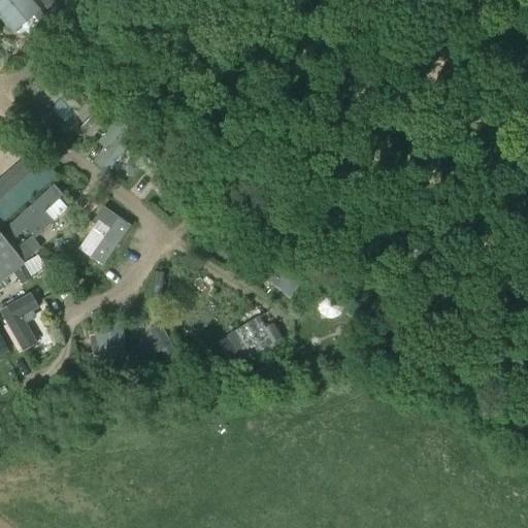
[(30,0),(2,0),(0,2),(0,15),(12,31),(33,14),(40,23),(45,19),(30,0)]
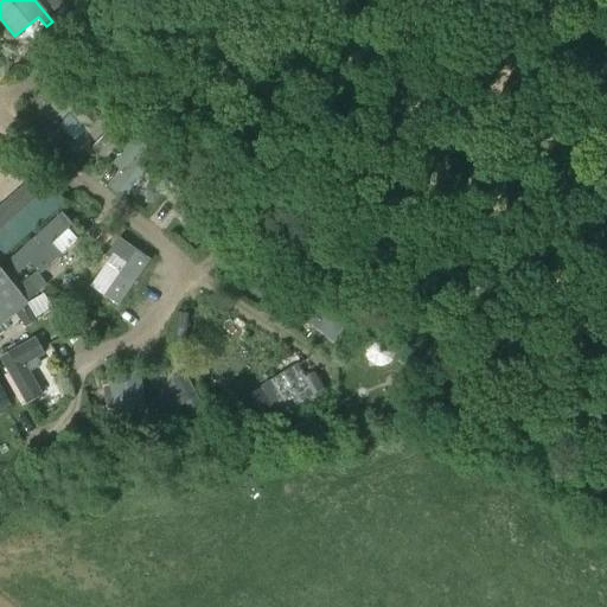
[(66,4),(63,0),(45,0),(57,13),(66,4)]
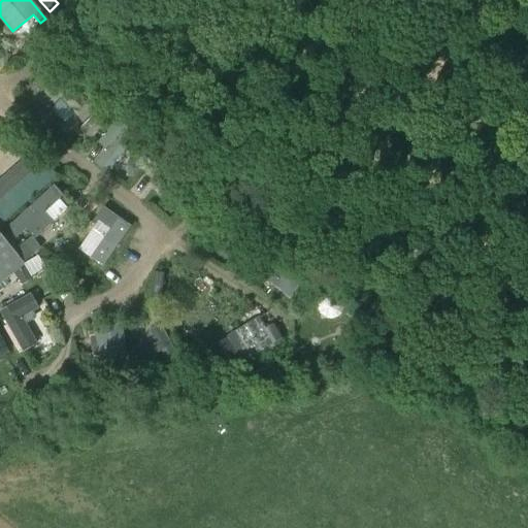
[(76,0),(70,6),(77,14),(94,0),(76,0)]
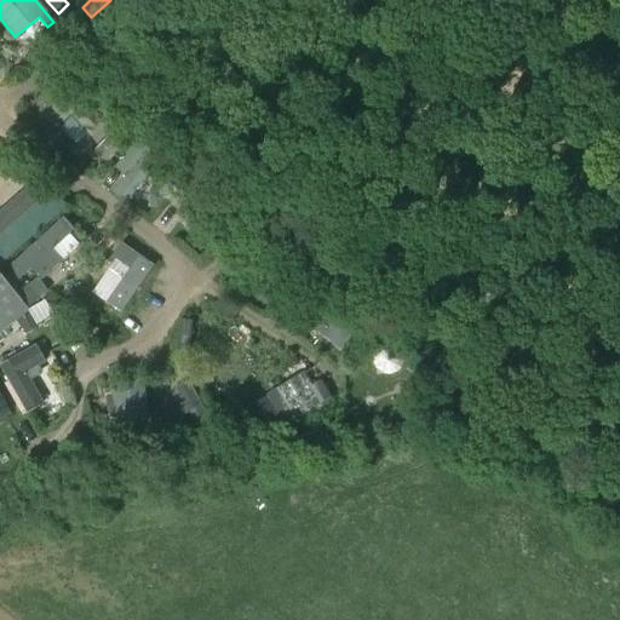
[(63,36),(56,28),(45,36),(52,45),(63,36)]
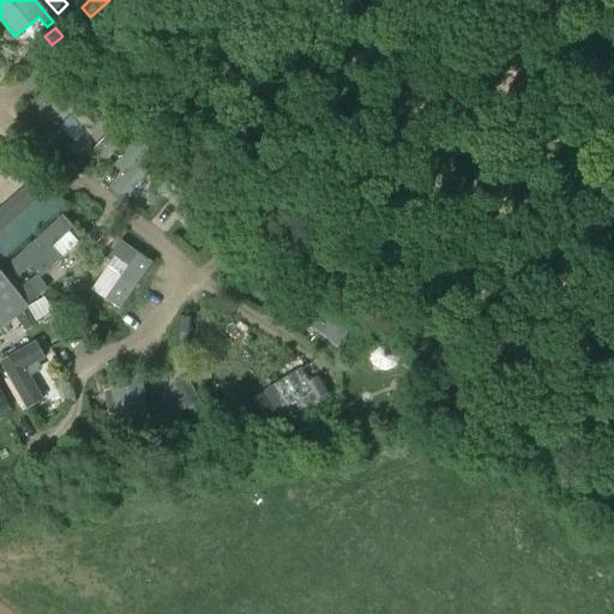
[(60,77),(32,103),(56,128),(71,114),(98,142),(110,128),(60,77)]
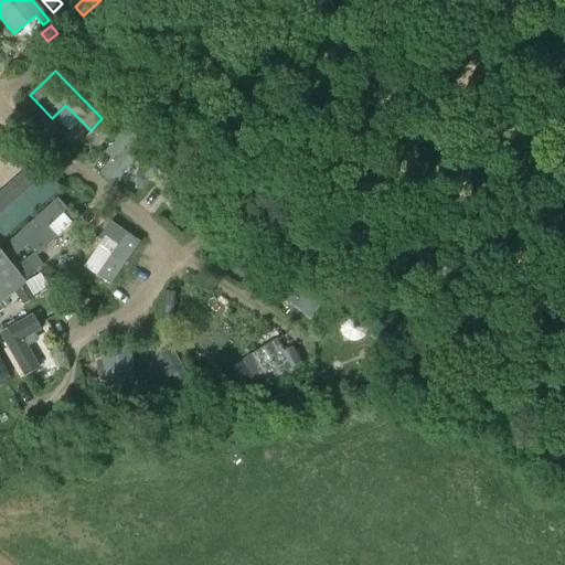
[(109,117),(88,137),(98,147),(118,126),(109,117)]
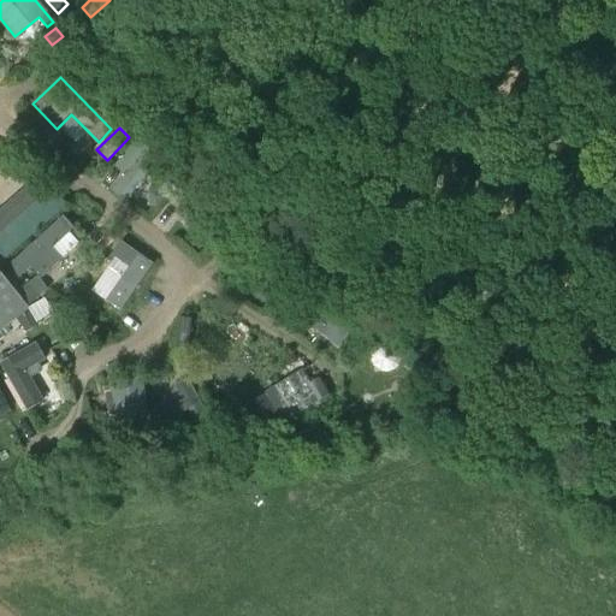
[(114,189),(126,199),(161,159),(138,138),(117,165),(128,173),(114,189)]
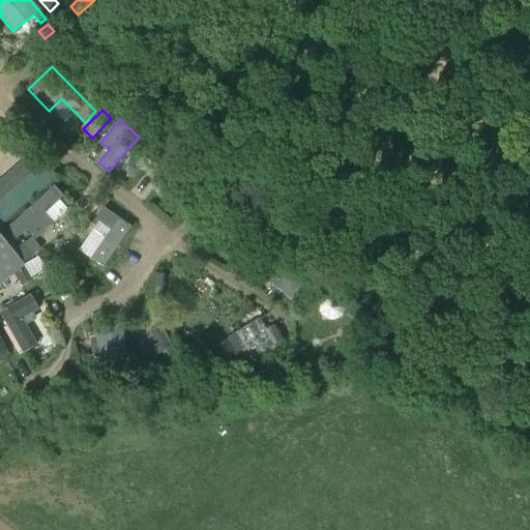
[(0,130),(0,147),(15,135),(6,125),(0,130)]
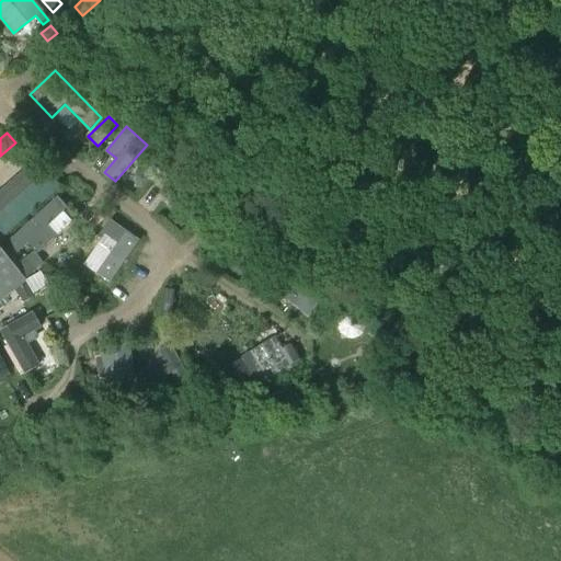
[(151,142),(144,152),(150,158),(158,148),(151,142)]
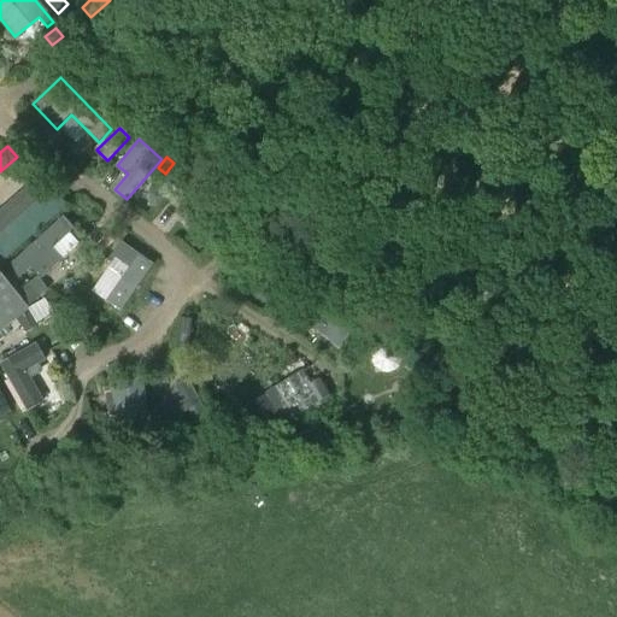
[(0,234),(48,194),(39,182),(0,215),(0,234)]
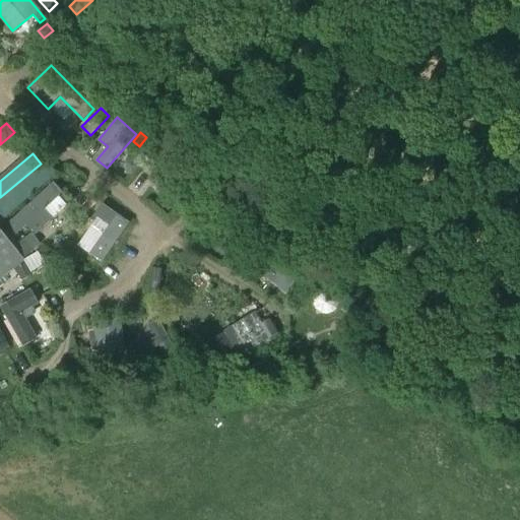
[(130,155),(125,161),(126,170),(133,175),(141,164),(130,155)]
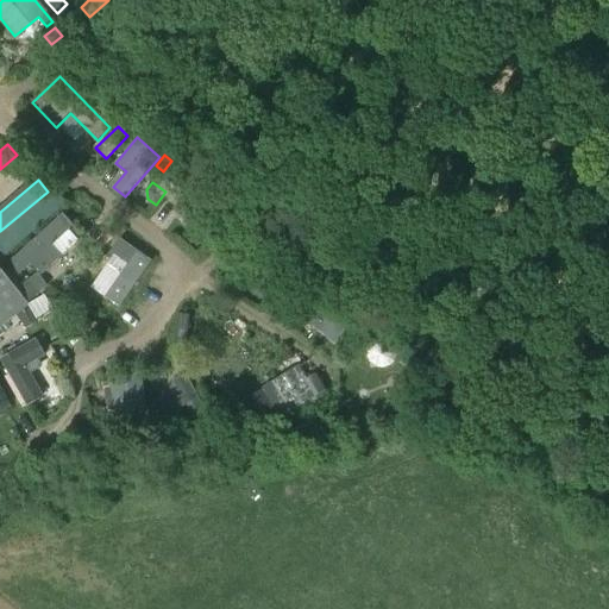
[(227,206),(219,217),(228,224),(237,213),(227,206)]
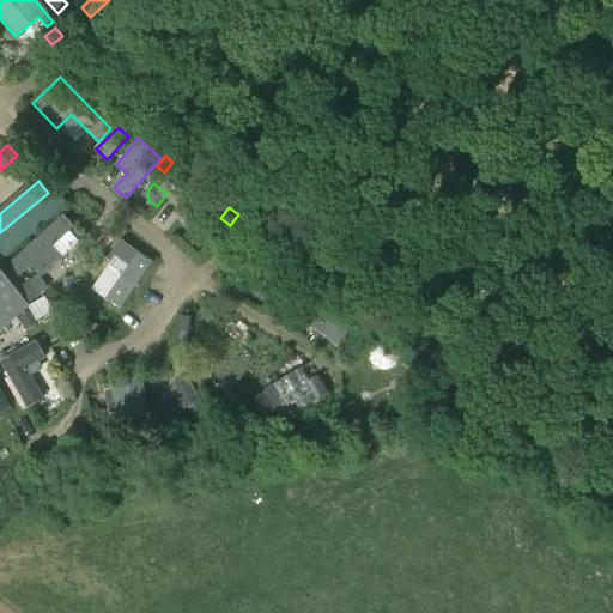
[(234,224),(241,229),(249,219),(242,213),(234,224)]
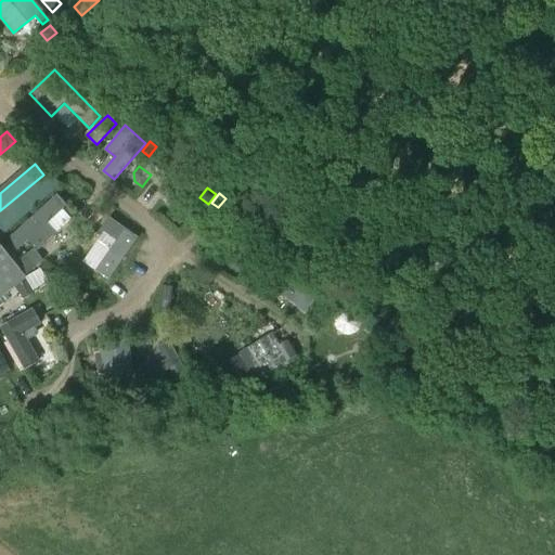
[(28,241),(37,250),(56,233),(48,222),(63,208),(53,197),(5,241),(15,252),(28,241)]
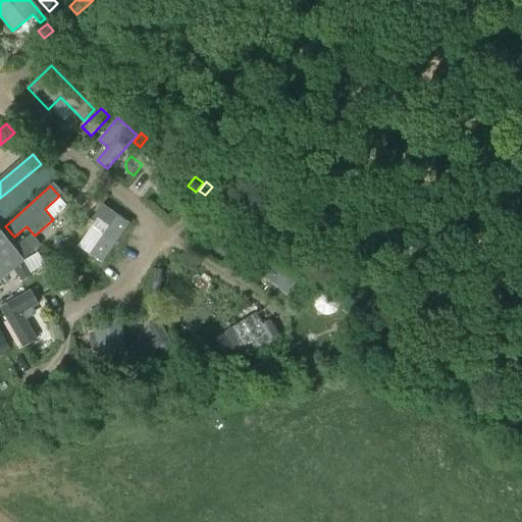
[(89,255),(101,264),(128,224),(101,205),(92,218),(96,220),(107,228),(89,255)]
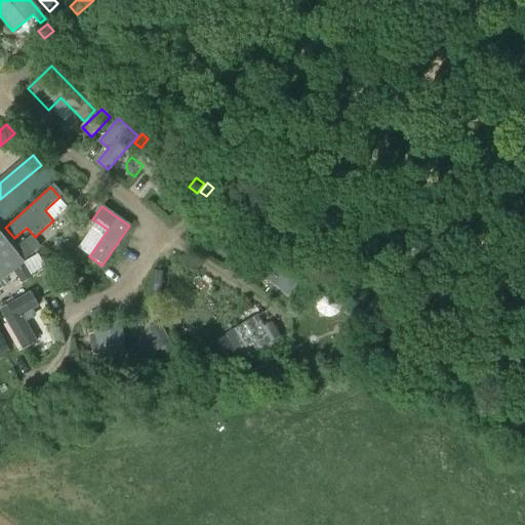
[(0,275),(21,257),(0,232),(0,275)]
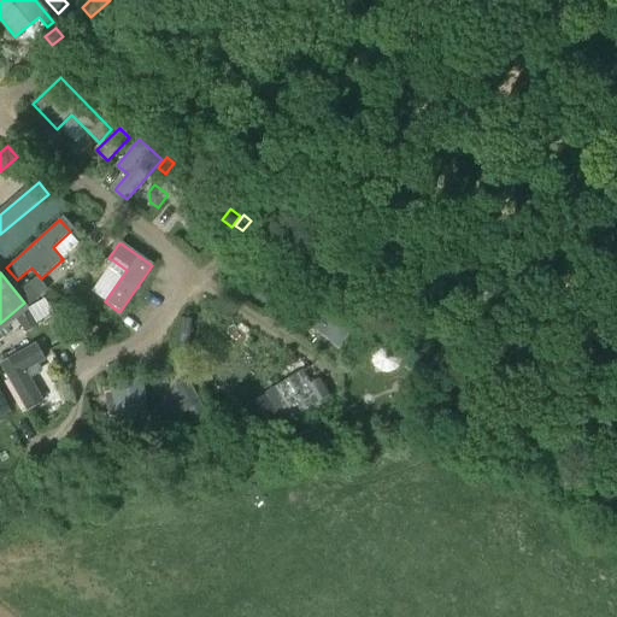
[(41,297),(29,282),(16,292),(28,306),(41,297)]
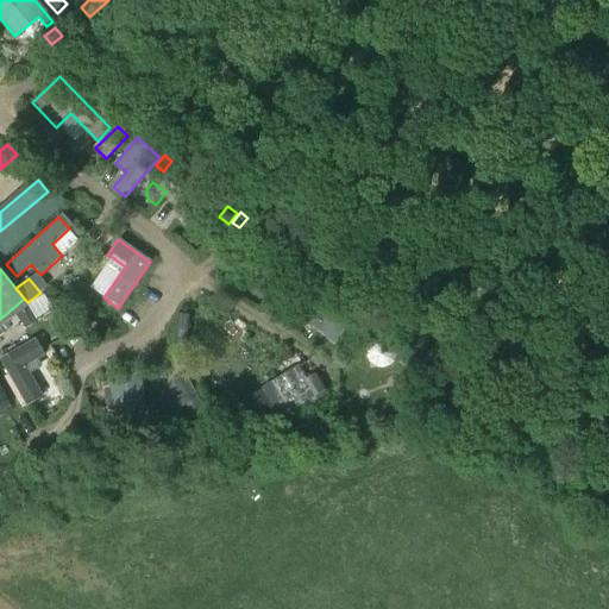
[(54,306),(68,293),(55,280),(42,293),(54,306)]
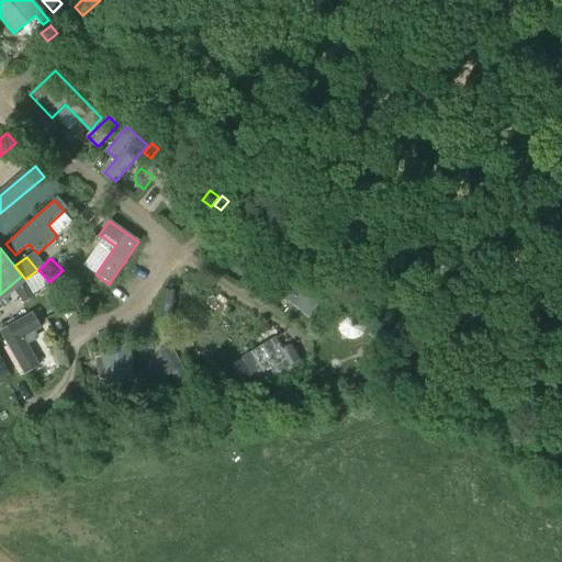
[(290,279),(280,292),(307,315),(328,289),(291,258),(280,271),(290,279)]
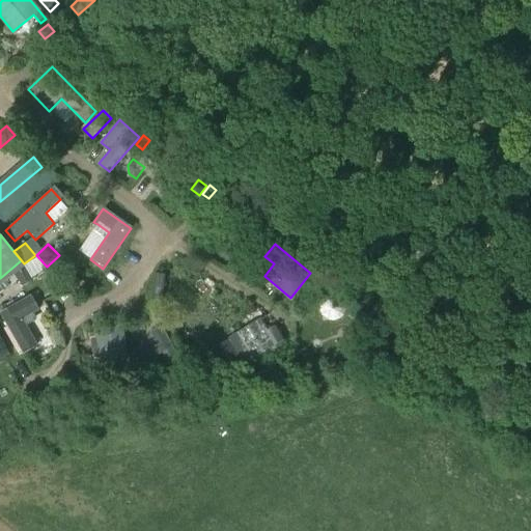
[(25,269),(16,275),(20,283),(30,277),(25,269)]
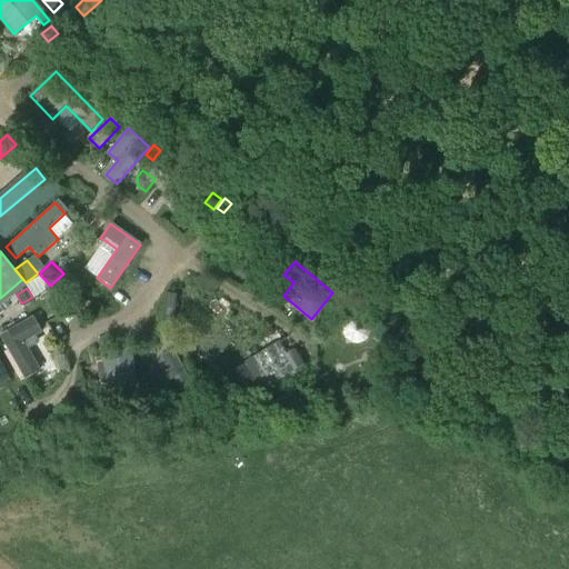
[(227,327),(237,319),(219,296),(209,303),(227,327)]
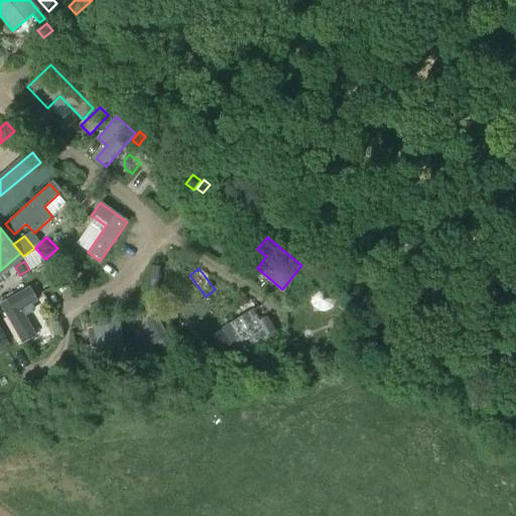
[(0,304),(22,344),(36,336),(25,315),(33,310),(30,304),(37,300),(30,287),(0,304)]
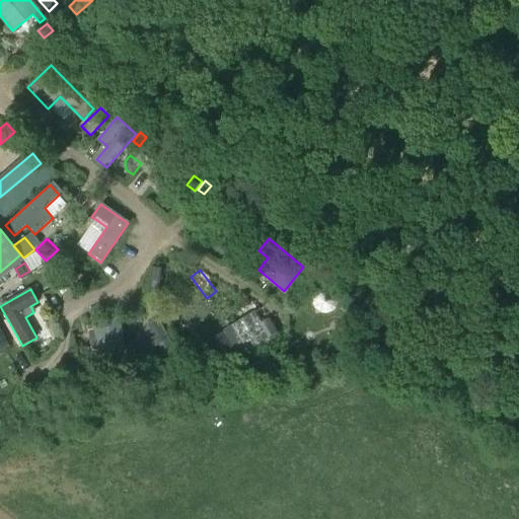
[(41,316),(54,314),(51,300),(39,303),(41,316)]
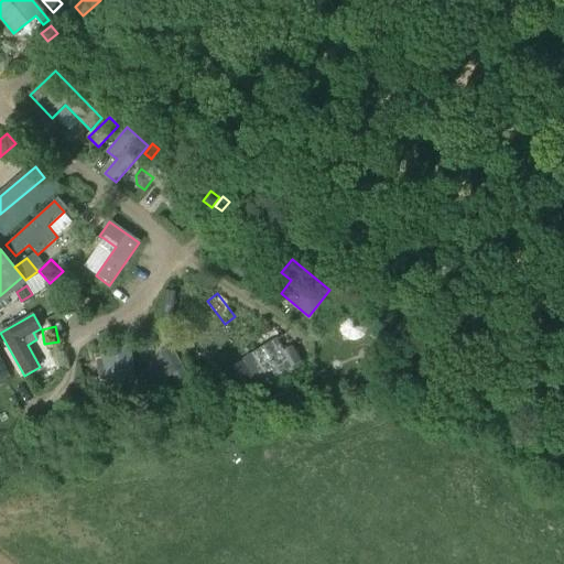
[(174,357),(187,355),(185,337),(172,339),(174,357)]
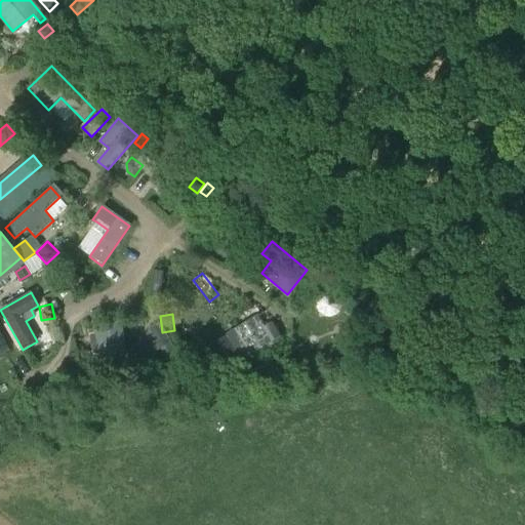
[(256,316),(225,335),(238,357),(241,362),(280,337),(271,323),(264,328),(256,316)]
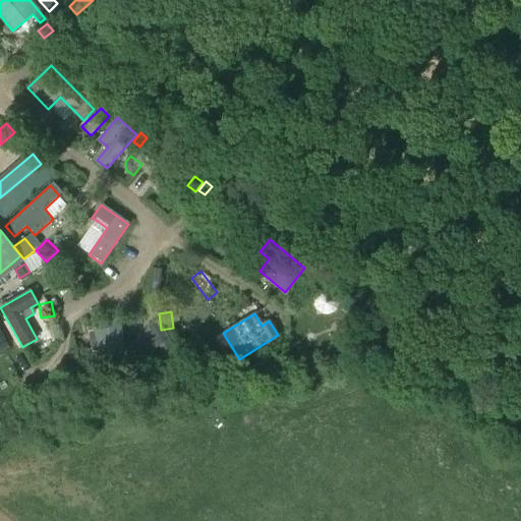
[(124,353),(119,320),(94,324),(99,357),(124,353)]
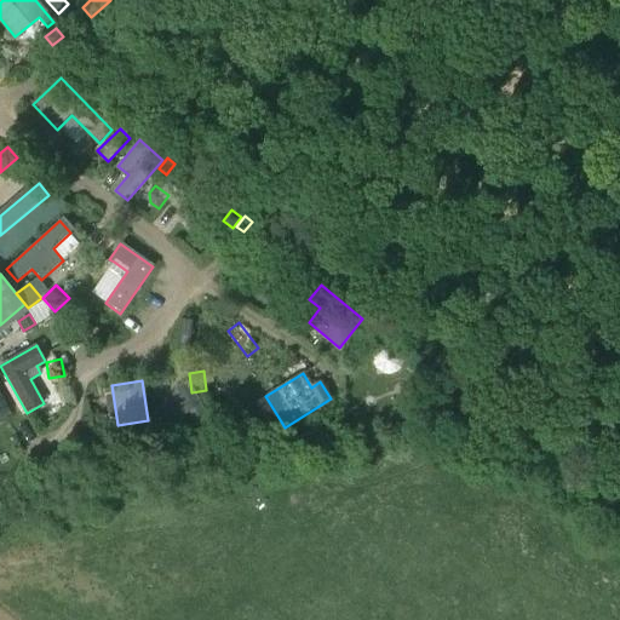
[(250,406),(265,431),(281,422),(265,396),(250,406)]
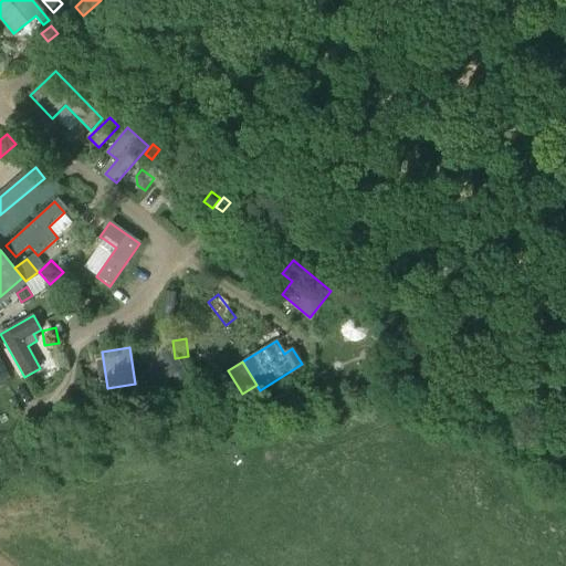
[(216,387),(205,367),(195,373),(203,388),(205,387),(207,391),(216,387)]
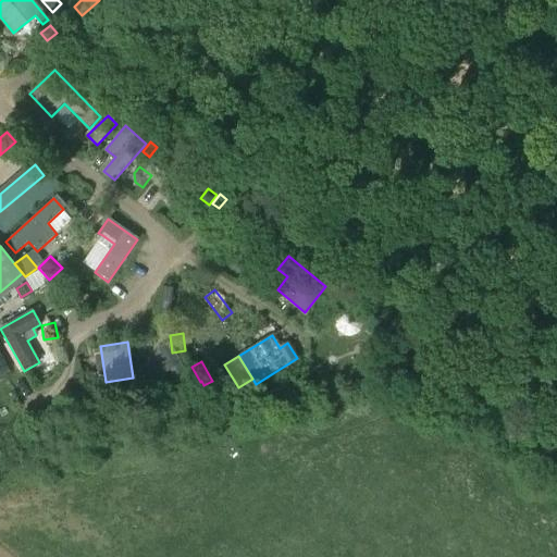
[(93,392),(84,394),(87,407),(96,405),(93,392)]
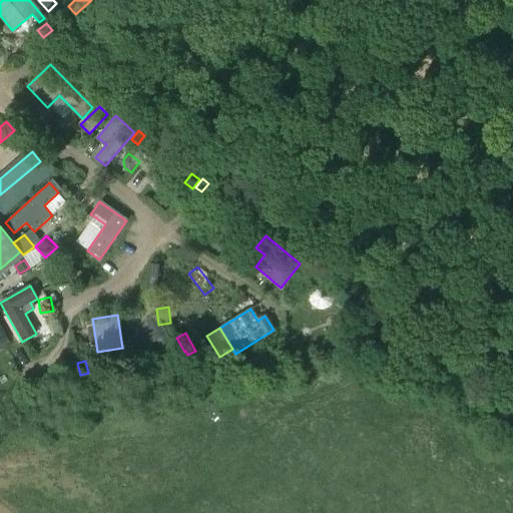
[(87,383),(82,385),(87,398),(92,396),(87,383)]
